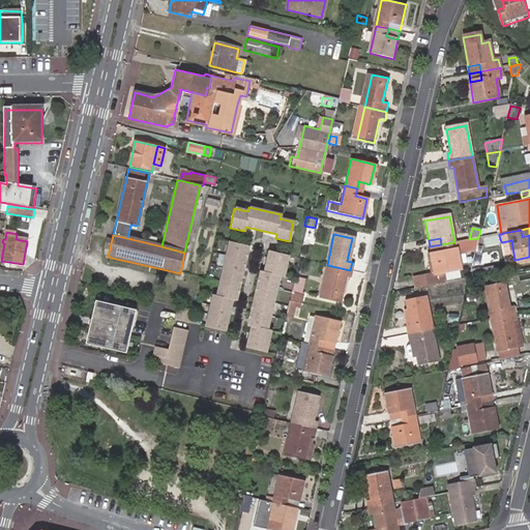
[(467,248),(475,251),(478,238),(469,239),(467,248)]
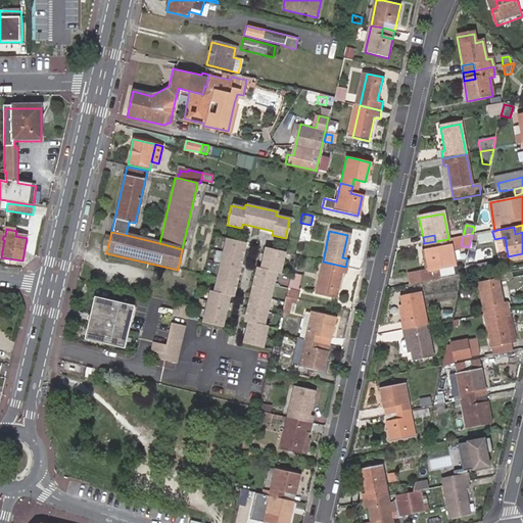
[(244,242),(225,238),(212,291),(208,290),(201,322),(221,326),(228,295),(232,296),(244,242)]
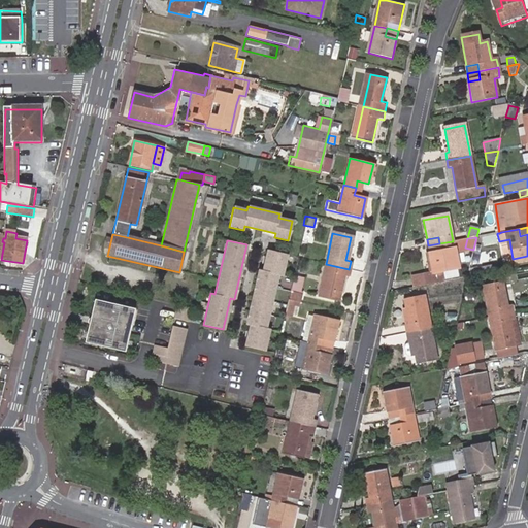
[(425,286),(442,283),(440,272),(458,269),(453,241),(439,243),(440,252),(429,254),(433,274),(424,276),(425,286)]
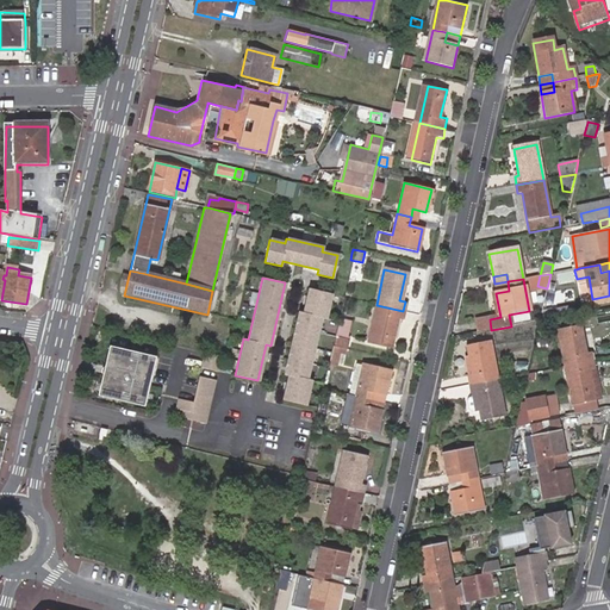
[(495,284),(496,293),(509,291),(508,281),(495,284)]
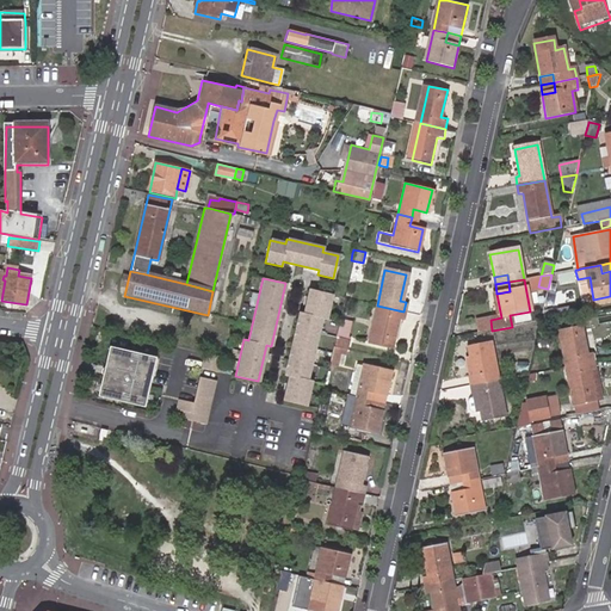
[(331,295),(309,289),(303,313),(298,313),(284,375),(288,376),(282,400),(304,406),(310,381),(307,380),(321,319),(326,320),(331,295)]
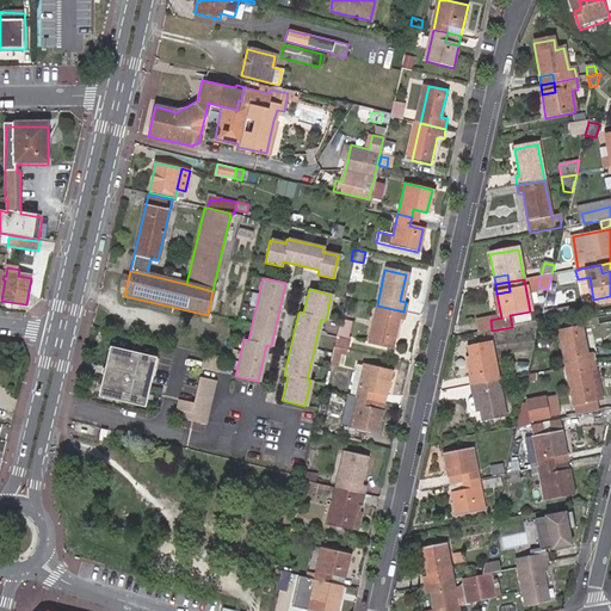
[(403,312),(377,306),(368,343),(389,347),(396,319),(402,320),(403,312)]
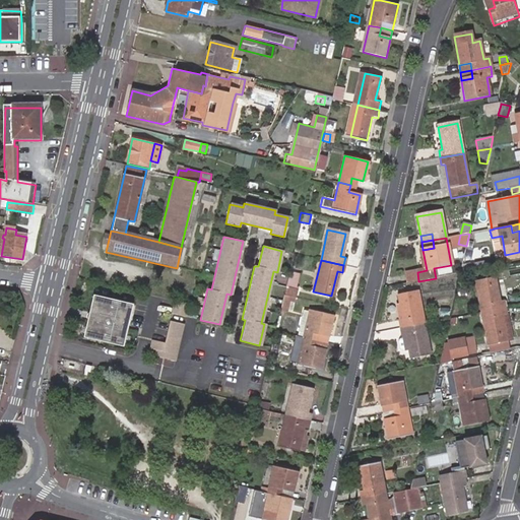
[(471,271),(485,268),(484,261),(470,264),(471,271)]
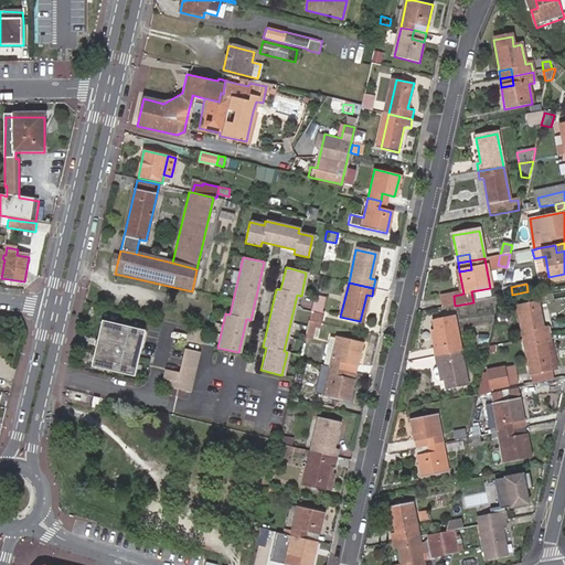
[(523,340),(550,336),(547,327),(543,328),(539,302),(516,307),(523,340)]
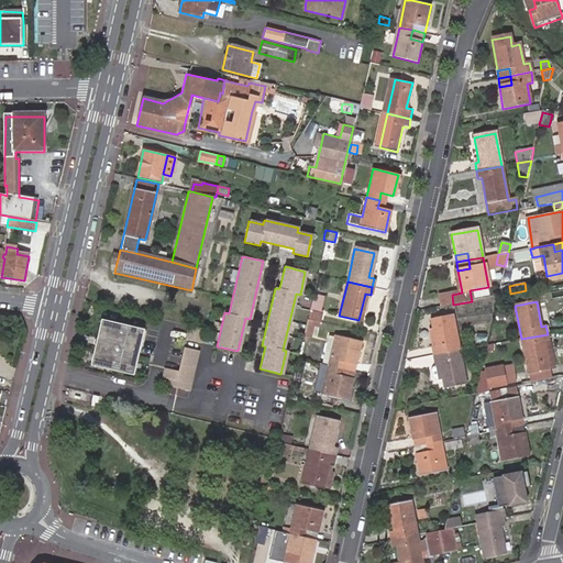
[(322,311),(308,308),(306,318),(320,321),(322,311)]
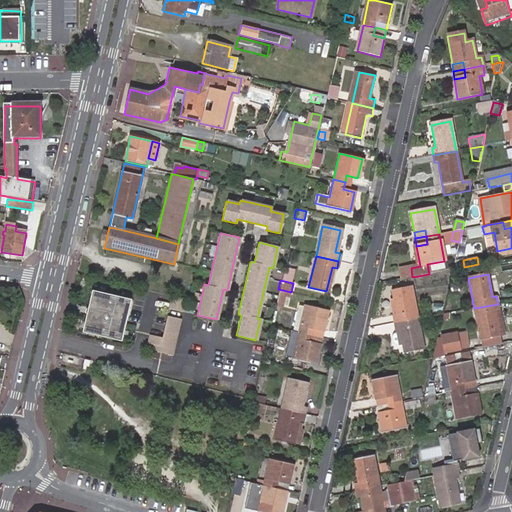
[(394,323),(418,318),(412,288),(393,291),(397,315),(393,316),(394,323)]
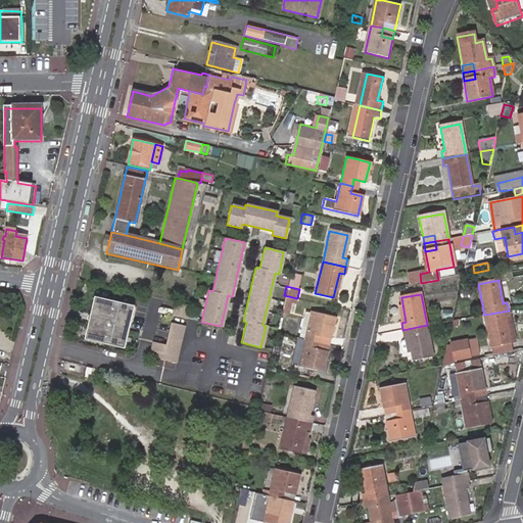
[(84,339),(124,348),(134,305),(94,296),(84,339)]
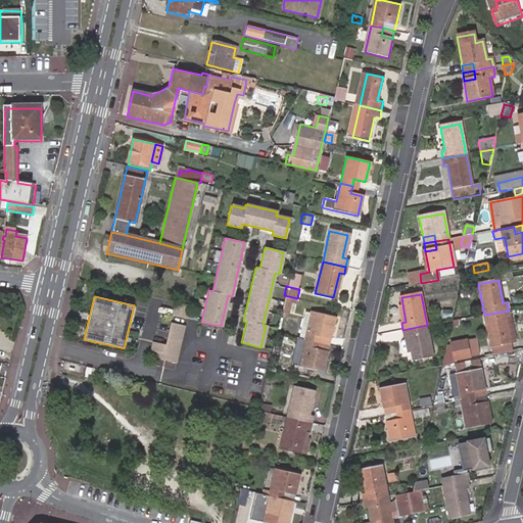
[(287,314),(290,298),(284,297),(281,313),(287,314)]
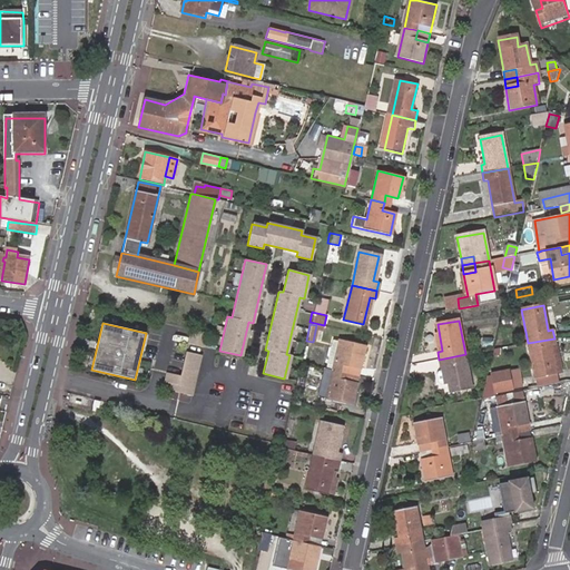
[(205,333),(189,330),(187,344),(202,347),(205,333)]
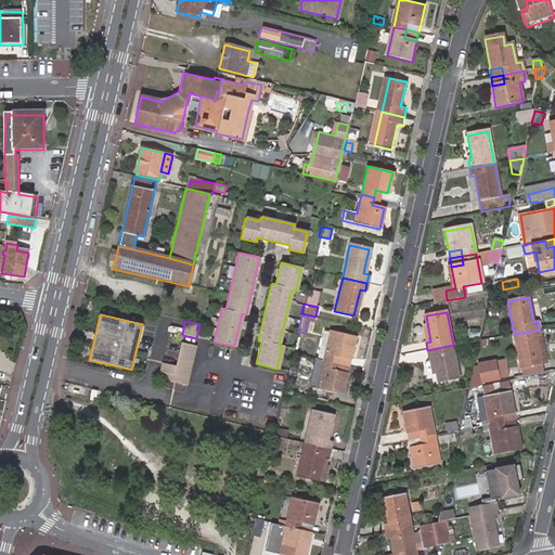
[(514,334),(520,366),(521,366),(524,376),(542,372),(541,363),(545,362),(540,330),(514,334)]
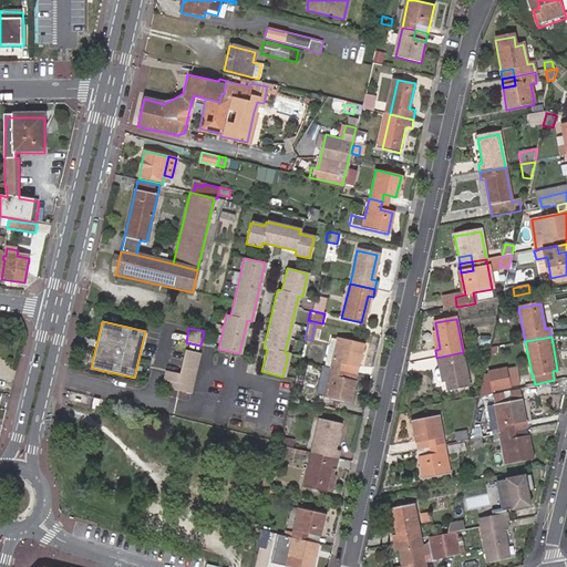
[(330,338),(323,367),(331,368),(337,339),(330,338)]
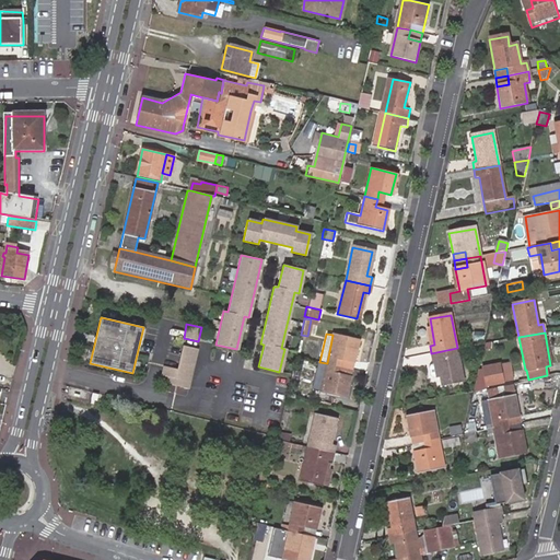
[(333,335),(327,363),(339,366),(341,359),(353,361),(358,341),(333,335)]
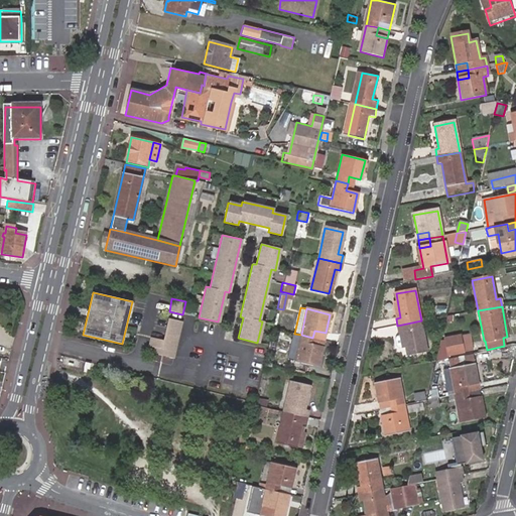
[(181,321),(167,318),(162,341),(160,349),(162,349),(160,356),(173,359),(181,321)]
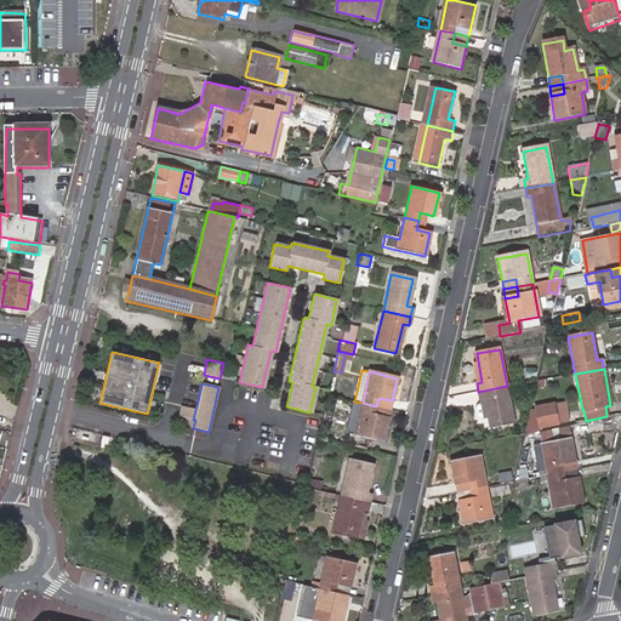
[(507,386),(478,392),(479,402),(485,400),(485,403),(476,405),(474,408),(476,417),(478,420),(488,417),(489,428),(513,423),(507,386)]
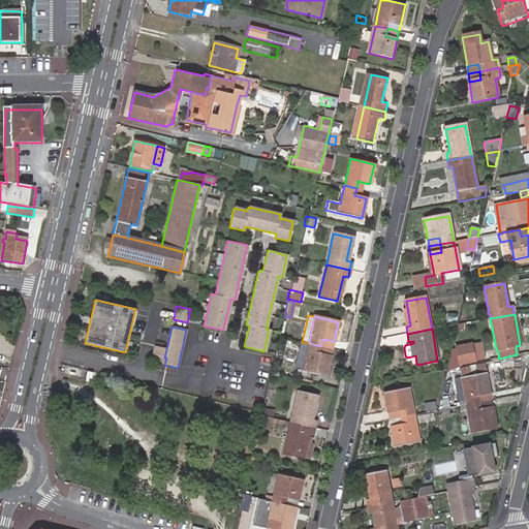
[(320,346),(332,349),(334,341),(322,339),(320,346)]
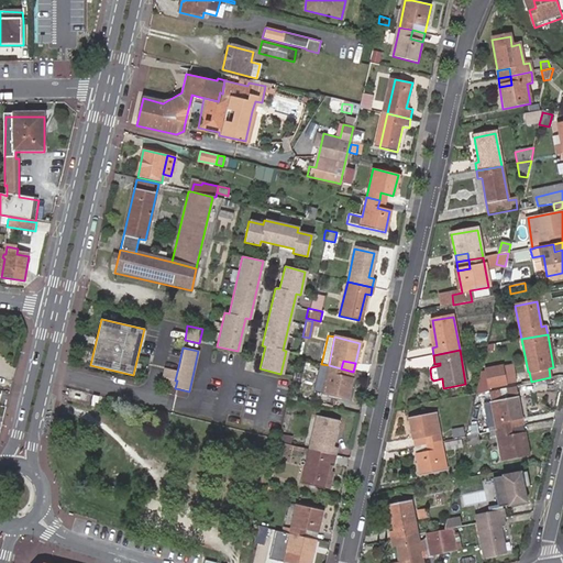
[(329,365),(321,364),(316,390),(322,393),(329,365)]
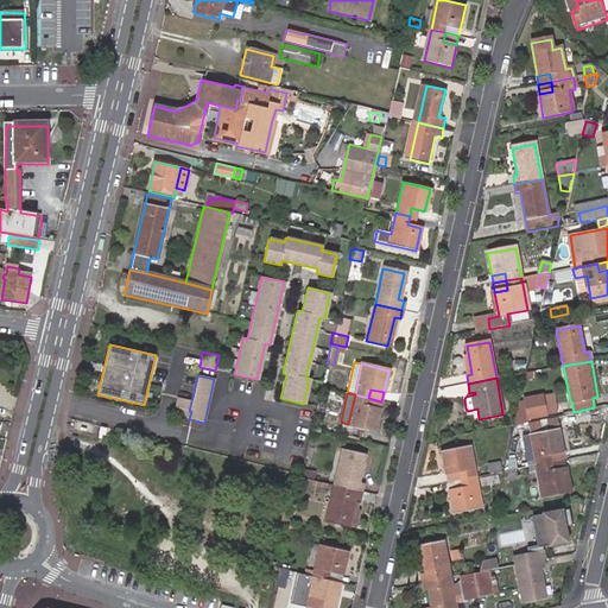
[(355,394),(348,424),(348,425),(375,431),(380,410),(366,406),(368,398),(355,394)]
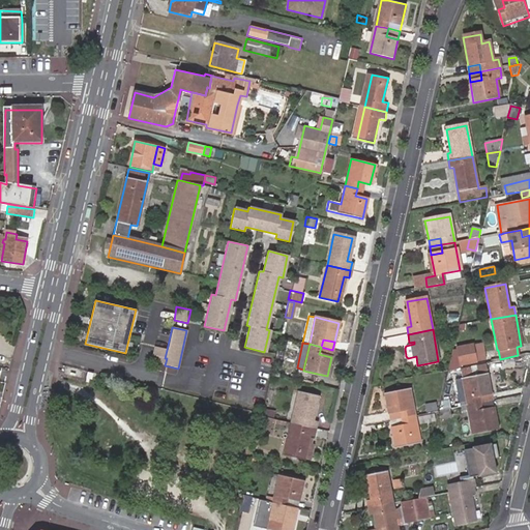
[(473,345),(457,348),(460,365),(476,362),(475,361),(484,359),(481,345),(473,347),(473,345)]
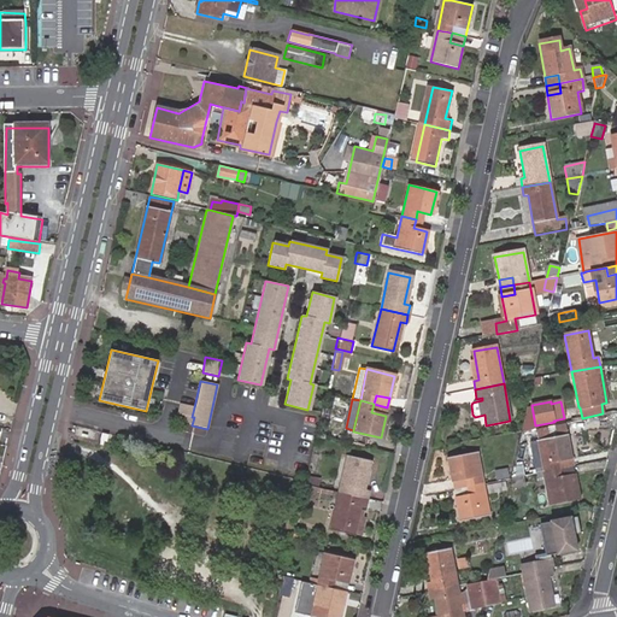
[(386,416),(387,407),(374,404),(371,412),(386,416)]
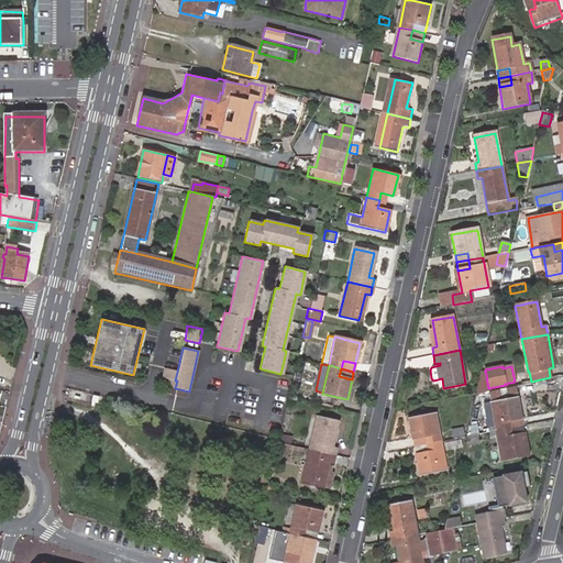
[(175,381),(177,372),(164,370),(162,378),(168,379),(167,386),(175,388),(177,381),(175,381)]
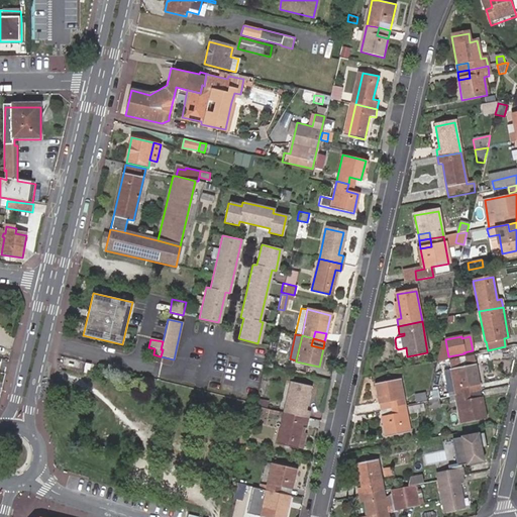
[(478,354),(451,358),(452,366),(479,363),(478,354)]
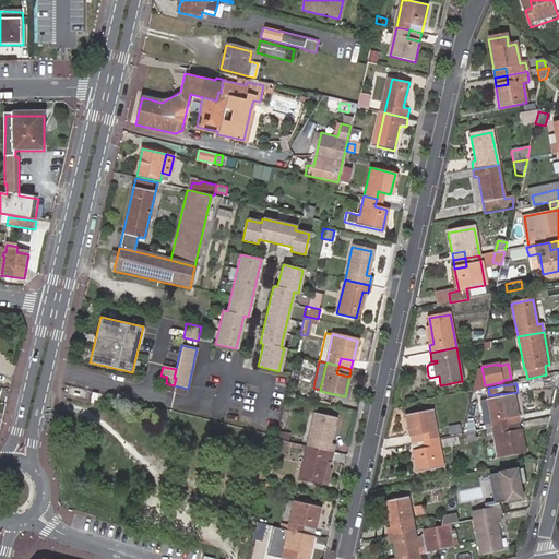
[(486,425),(486,429),(495,427),(506,425),(504,417),(518,414),(514,394),(489,399),(494,424),(486,425)]
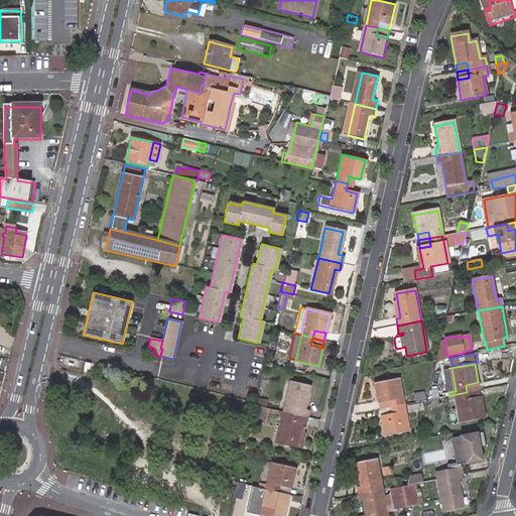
[(390,400),(391,407),(399,406),(394,379),(375,383),(379,402),(390,400)]
